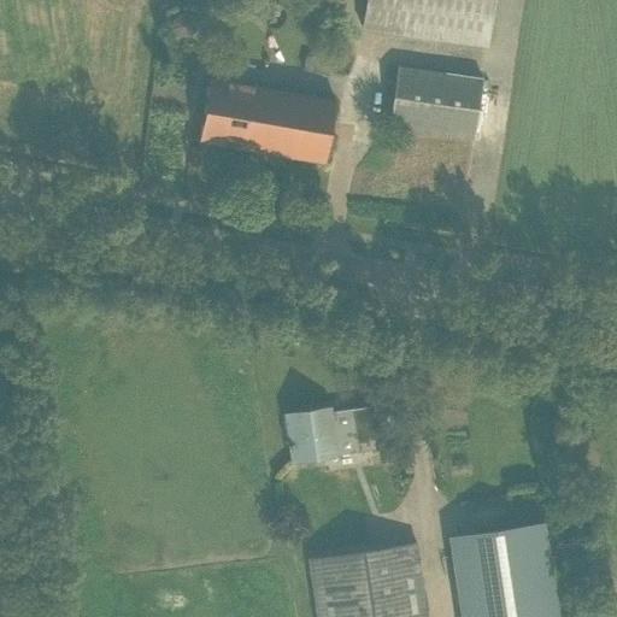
[(365,0),(362,29),(487,46),(493,0),(365,0)]
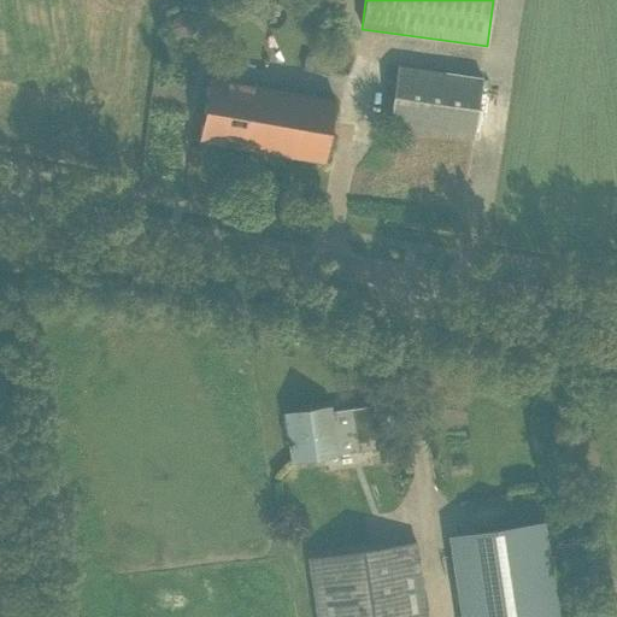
[(388,125),(474,139),(482,81),(397,69),(388,125)]
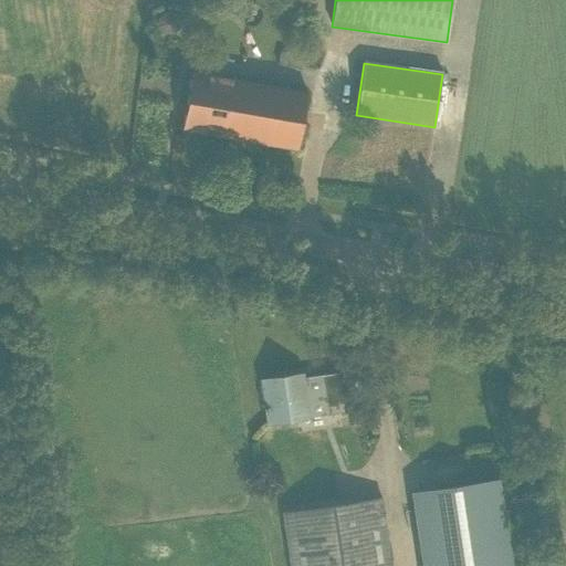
[(191,73),(186,107),(181,129),(297,149),(307,94),(229,80),(213,77),(191,73)]
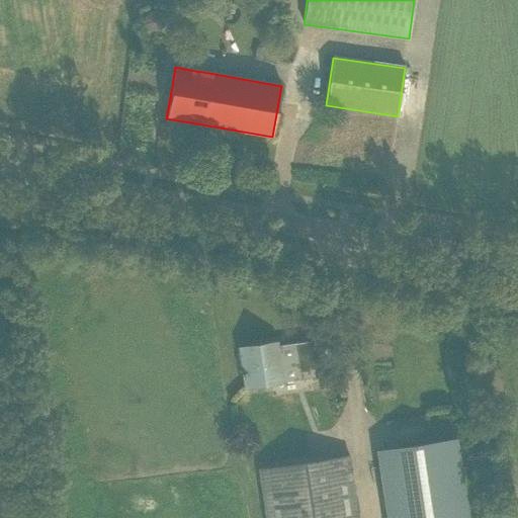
[(238,348),(244,390),(322,378),(316,340),(278,346),(277,342),(238,348)]
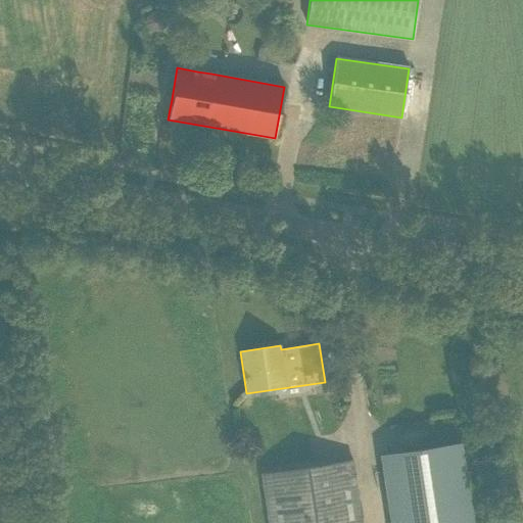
[(474,522),(463,444),(382,458),(391,522),(474,522)]
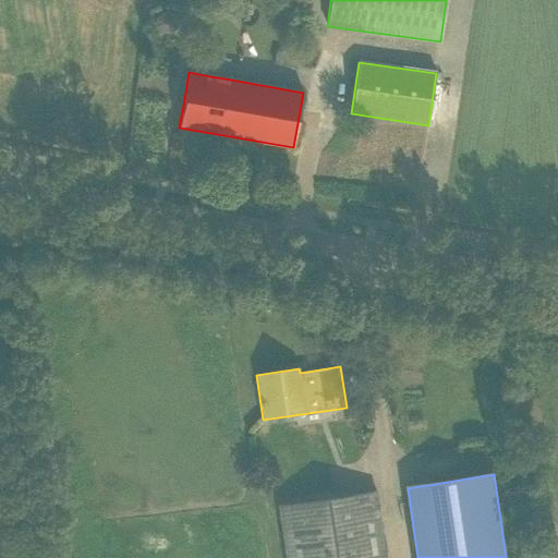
[(278,506),(286,557),(386,557),(376,490),(278,506)]
